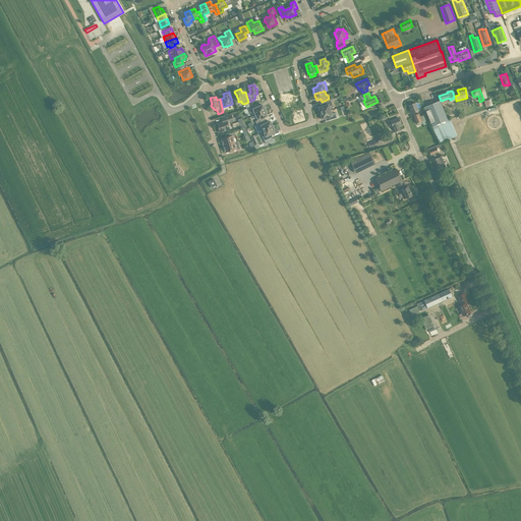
[(321,112),(321,113),(331,110),(330,107),(333,106),(331,101),(324,103),(325,106),(319,108),(320,109),(319,110),(320,112),(321,112)]
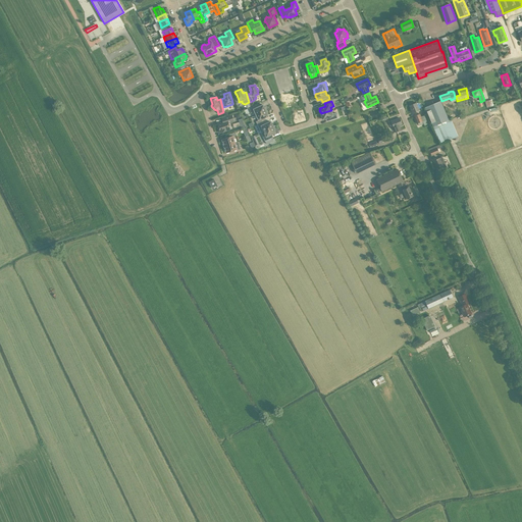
[(437,103),(425,108),(440,144),(457,137),(450,119),(449,120),(446,112),(442,105),(441,101),(437,103)]
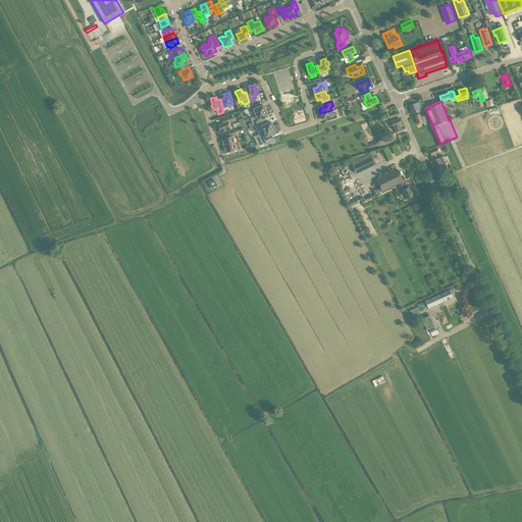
[(413,113),(419,110),(416,103),(410,106),(413,113)]
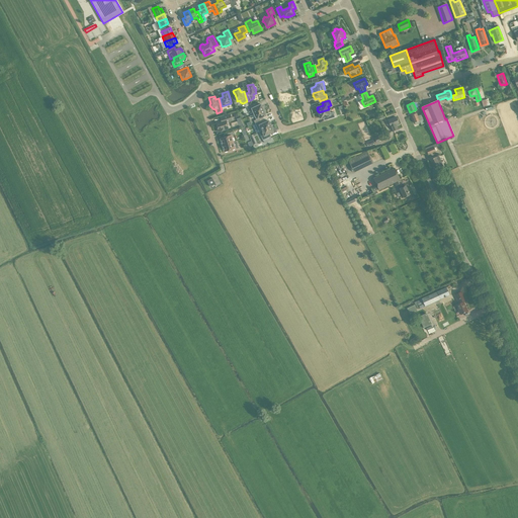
[(254,114),(264,109),(263,106),(262,106),(261,104),(256,106),(254,104),(249,106),(246,108),(248,113),(253,110),(254,114)]
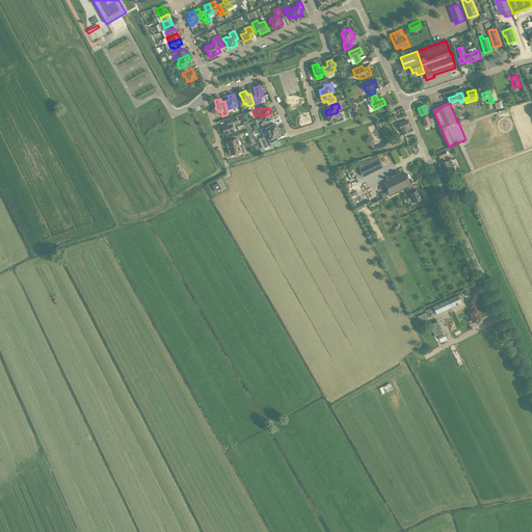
[(261,124),(262,127),(269,124),(268,121),(273,118),(272,116),(273,115),(271,112),(261,117),(264,123),(261,124)]
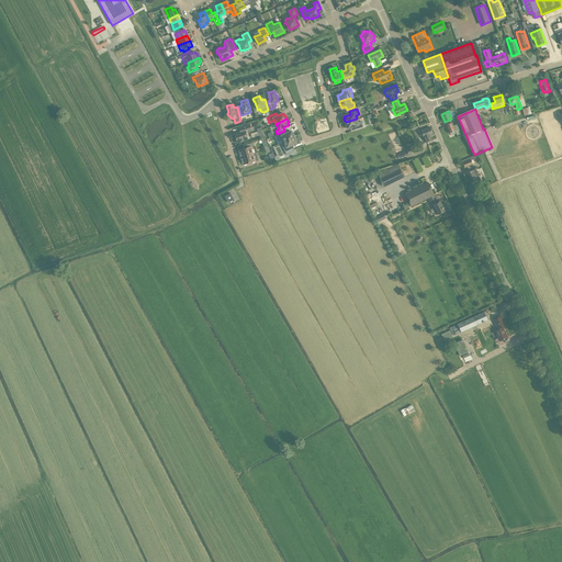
[(359,123),(357,119),(346,122),(346,123),(346,124),(346,126),(347,127),(348,128),(355,126),(355,130),(363,127),(361,122),(359,123)]
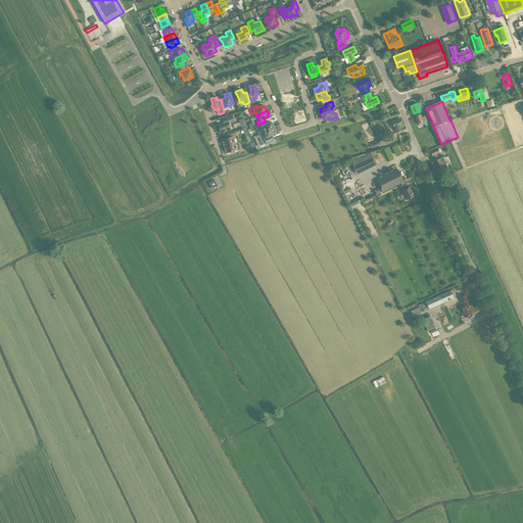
[(429,124),(425,115),(422,117),(421,114),(415,116),(418,124),(424,122),(425,126),(429,124)]
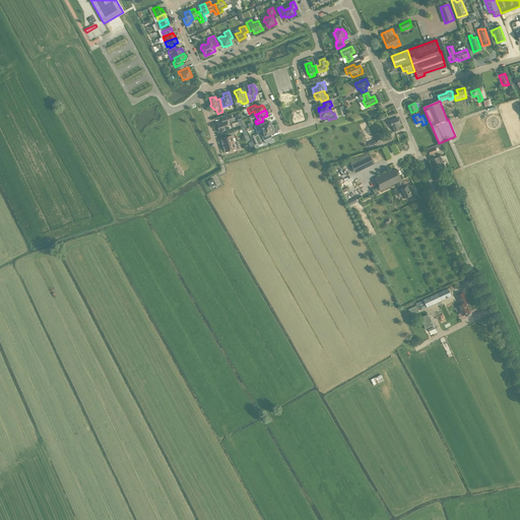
[(228,123),(234,121),(232,115),(220,118),(222,122),(219,123),(216,123),(217,126),(217,127),(217,129),(218,129),(219,132),(230,129),(228,123)]
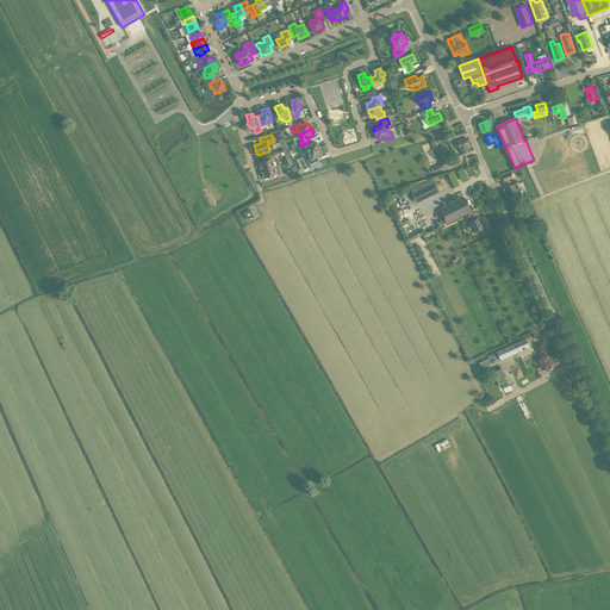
[(466,147),(470,145),(467,138),(454,143),(456,148),(459,147),(460,149),(462,154),(468,151),(466,147)]
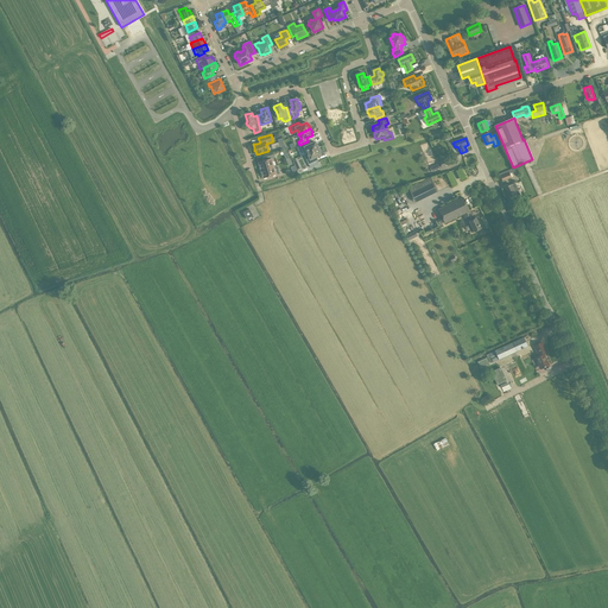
[(308,141),(299,145),(304,154),(320,147),(318,145),(316,144),(315,141),(309,145),(308,141)]
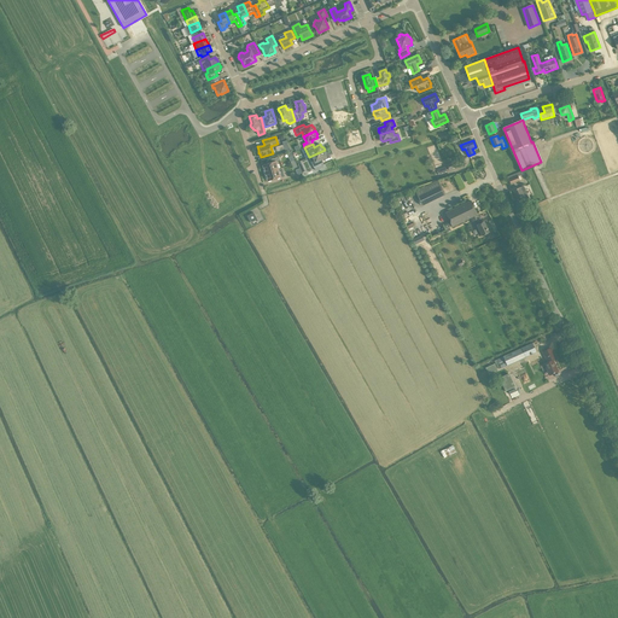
[(325,150),(309,157),(314,167),(318,165),(321,163),(320,161),(326,157),(325,155),(326,153),(325,150)]
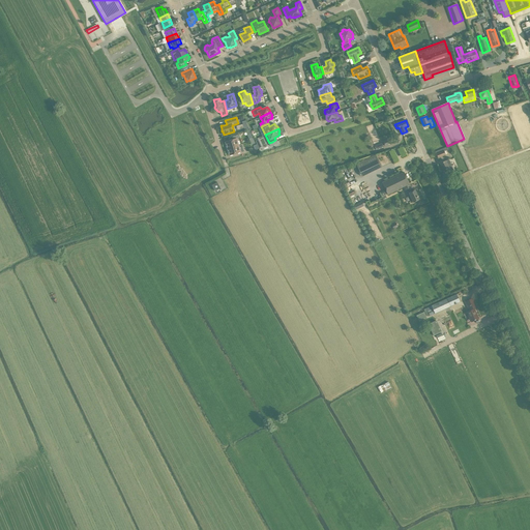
[(228,148),(239,145),(237,139),(239,138),(238,135),(232,137),(233,140),(226,142),(228,148)]
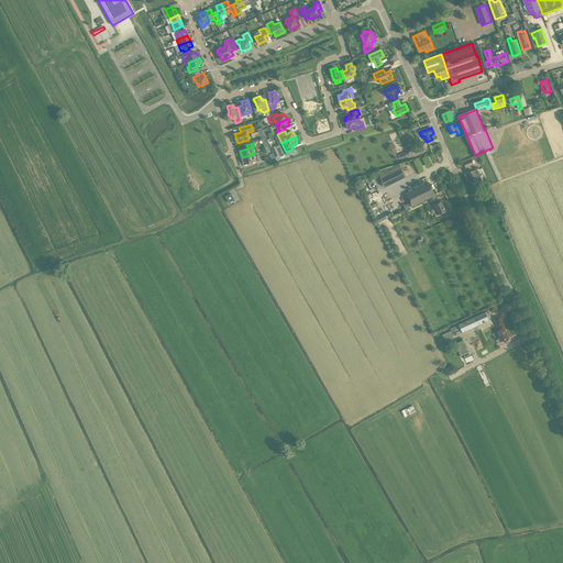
[(274,153),(269,154),(272,158),(278,155),(275,147),(272,148),(274,153)]
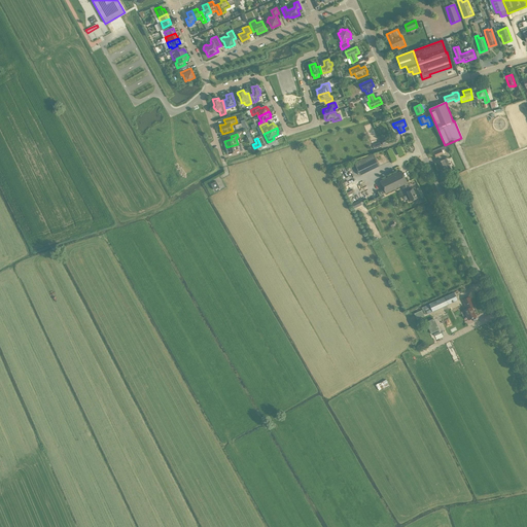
[(238,144),(226,147),(229,154),(239,151),(242,150),(240,144),(238,144)]
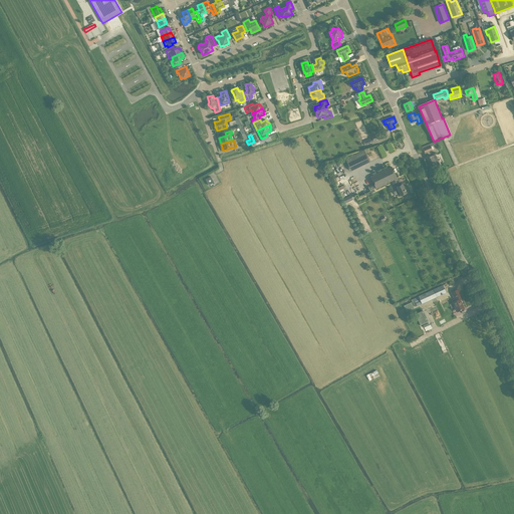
[(435,142),(423,147),(423,149),(425,153),(433,150),(431,146),(436,144),(435,142)]
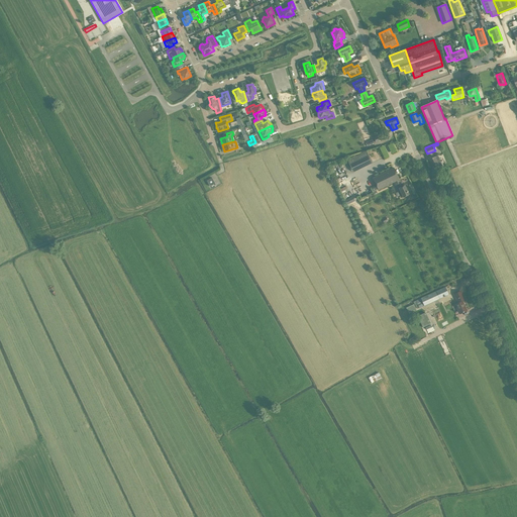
[(366,150),(347,160),(353,172),(372,163),(366,150)]
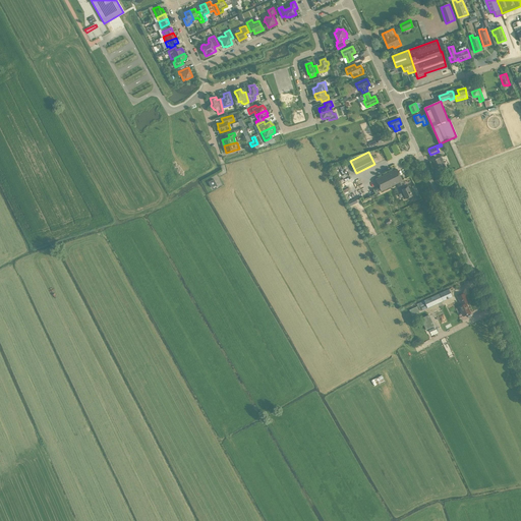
[(443,169),(446,168),(442,157),(439,158),(432,160),(436,168),(438,171),(441,170),(442,172),(444,171),(443,169)]
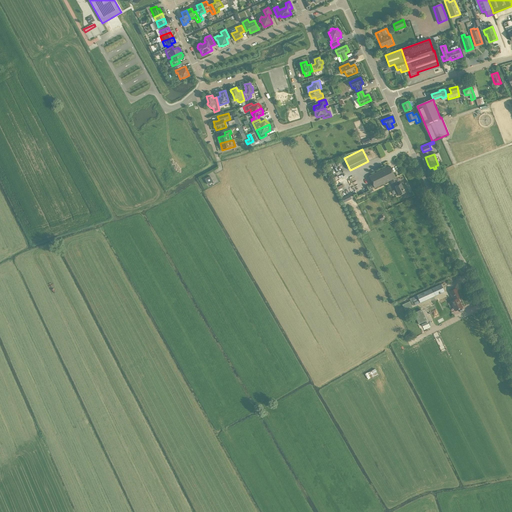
[(369,190),(365,192),(366,194),(373,190),(372,189),(375,187),(390,180),(393,187),(395,186),(399,195),(403,194),(404,197),(409,195),(404,185),(403,186),(401,183),(397,185),(394,178),(396,177),(390,166),(369,176),(373,184),(367,187),(369,190)]
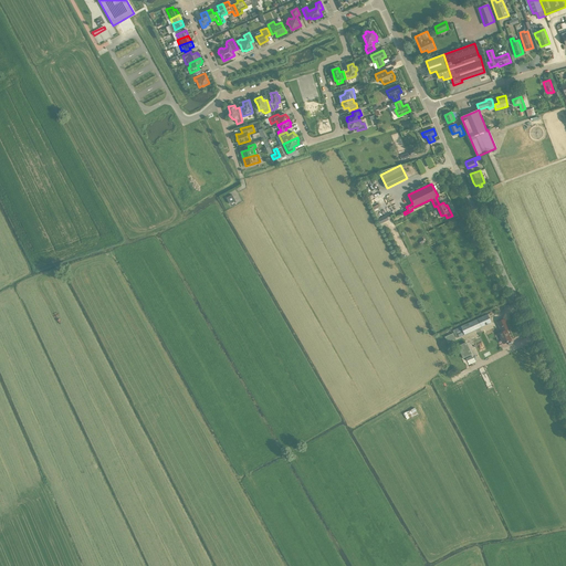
[(236,201),(232,195),(227,198),(230,205),(236,201)]
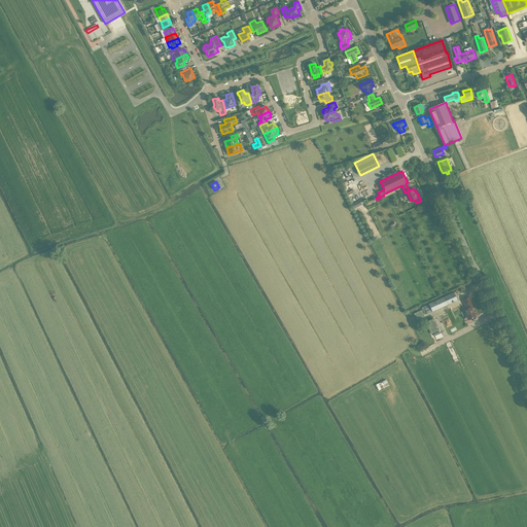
[(432,312),(457,301),(454,292),(429,304),(432,311),(432,312)]
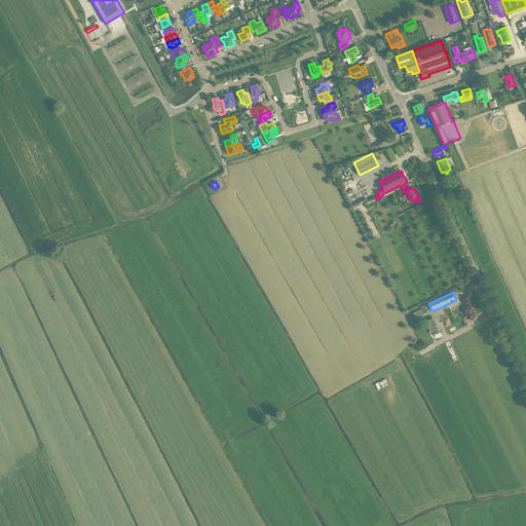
[(475,315),(471,306),(474,305),(470,296),(461,299),(465,308),(463,309),(467,320),(475,315)]
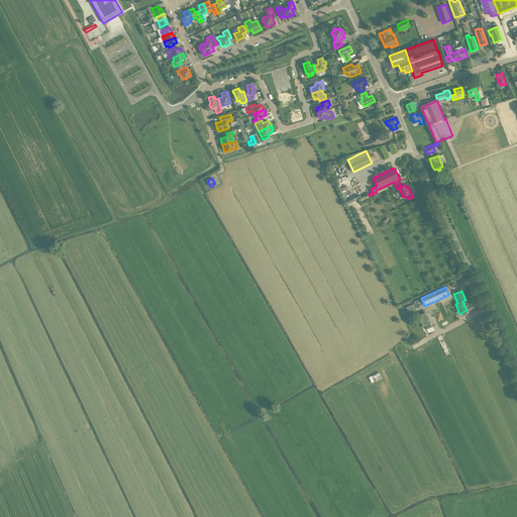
[(424,305),(421,298),(414,302),(417,308),(424,305)]
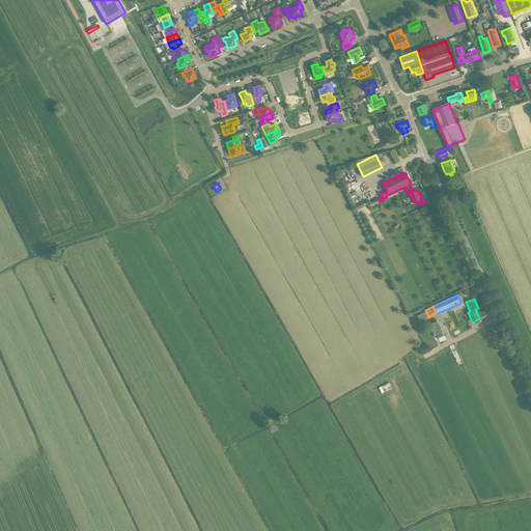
[(417,315),(420,322),(428,317),(425,312),(417,315)]
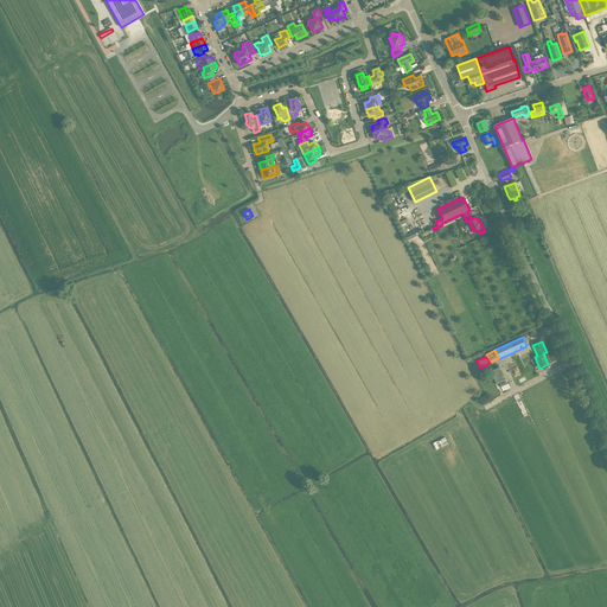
[(491,370),(497,383),(506,379),(500,366),(491,370)]
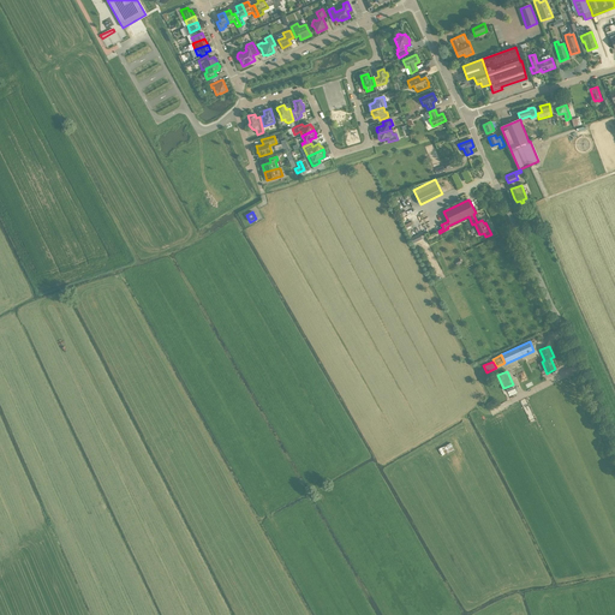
[(451,443),(439,449),(442,455),(445,454),(454,449),(451,443)]
